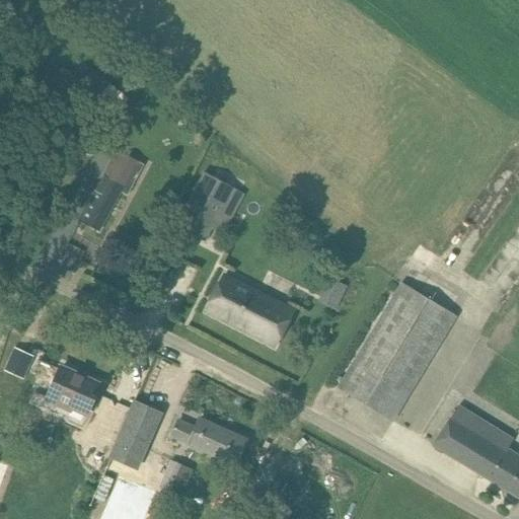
[(118,152),(90,203),(81,220),(98,230),(136,161),(118,152)]
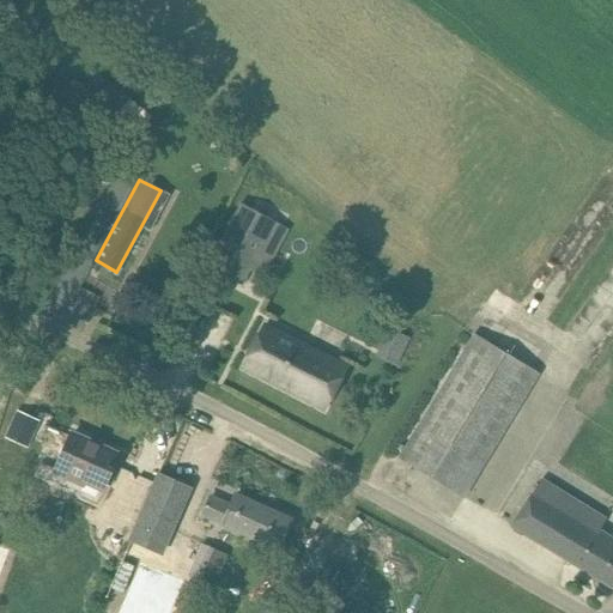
[(263,277),(287,231),(241,206),(208,266),(243,284),(250,269),(263,277)]
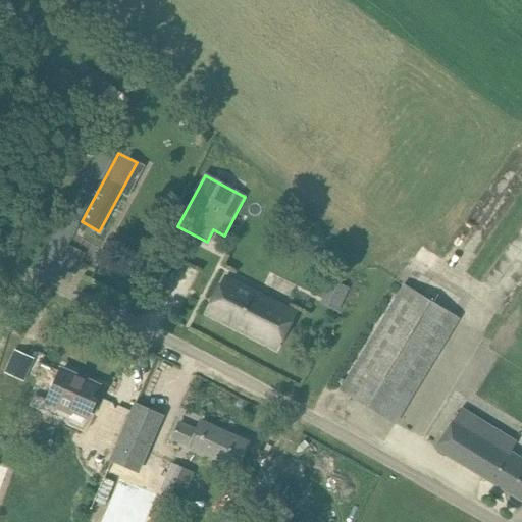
[(295,313),(225,277),(207,313),(275,349),(295,313)]
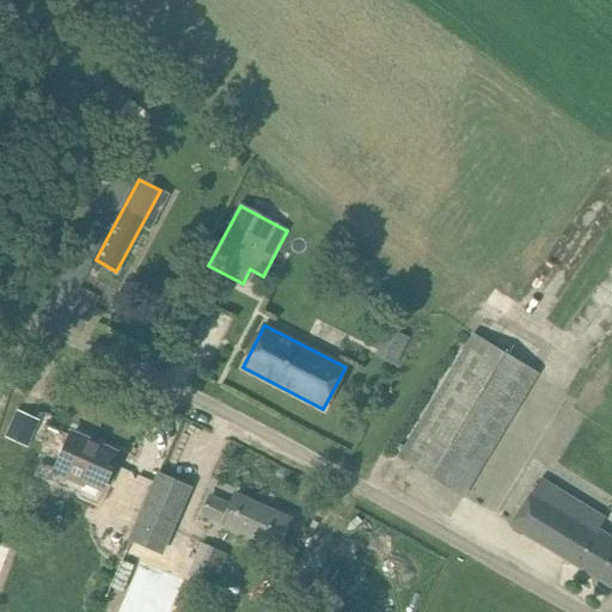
[(389,329),(378,357),(397,365),(408,335),(389,329)]
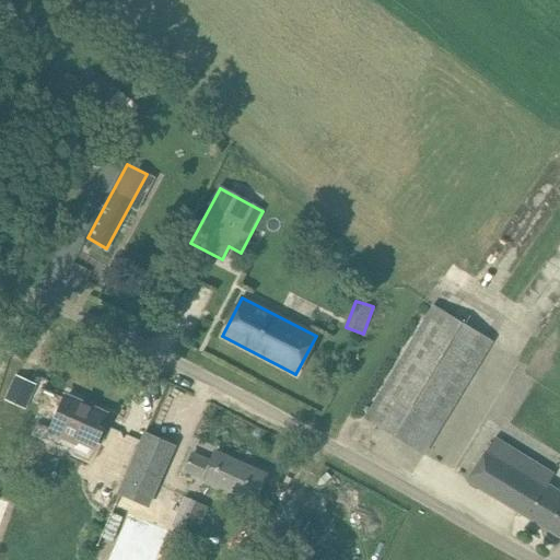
[(433,306),(376,400),(364,419),(423,455),(492,342),(433,306)]
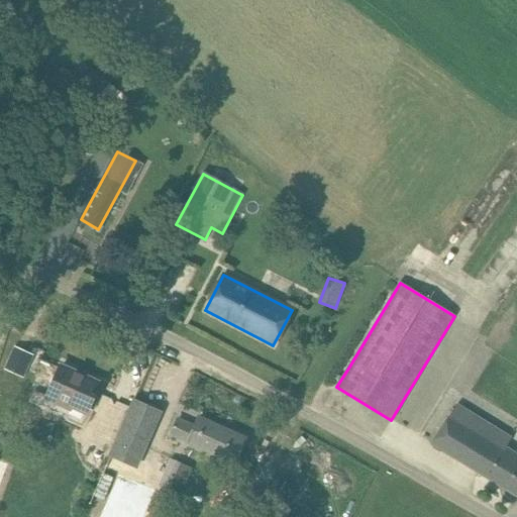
[(3,368),(23,378),(34,355),(13,345),(3,368)]
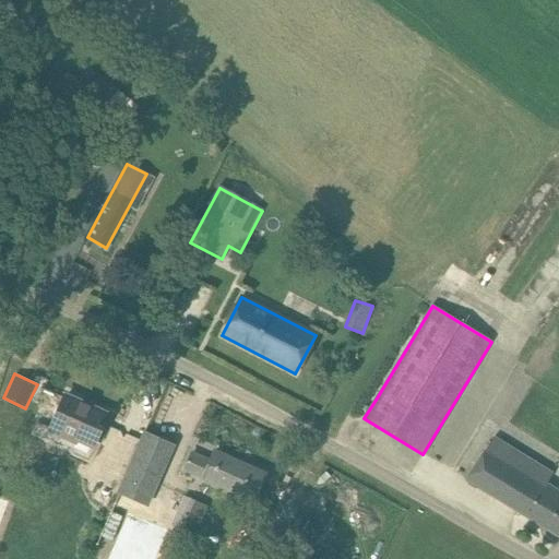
[(66,396),(57,417),(50,431),(75,442),(78,438),(94,445),(108,416),(66,396)]
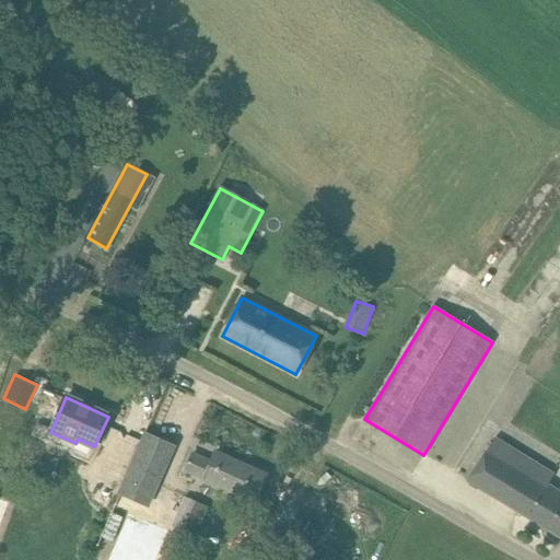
[(148,506),(174,446),(146,433),(119,493),(148,506)]
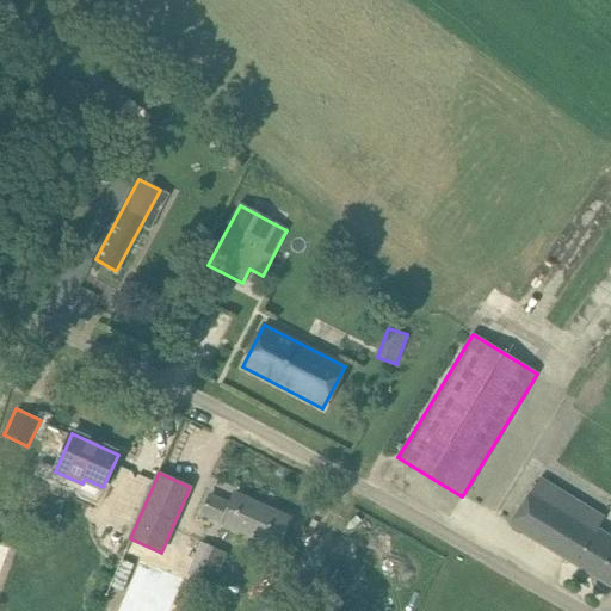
[(539,477),(523,505),(510,524),(610,586),(610,537),(597,529),(604,517),(539,477)]
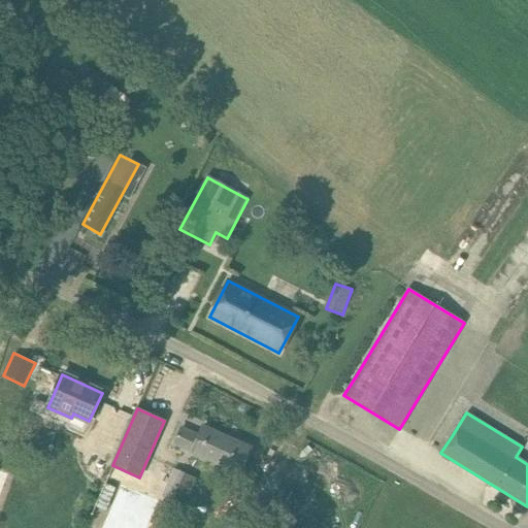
[(182,428),(174,443),(239,473),(251,448),(203,426),(198,436),(182,428)]
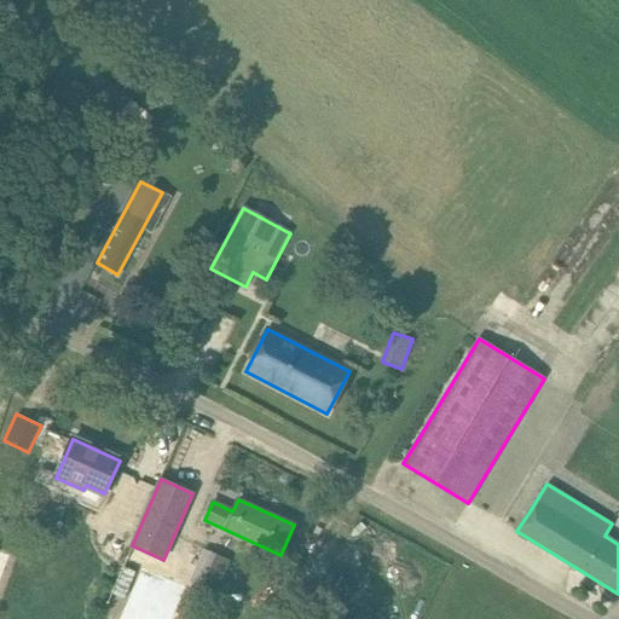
[(230,561),(203,549),(186,590),(213,601),(230,561)]
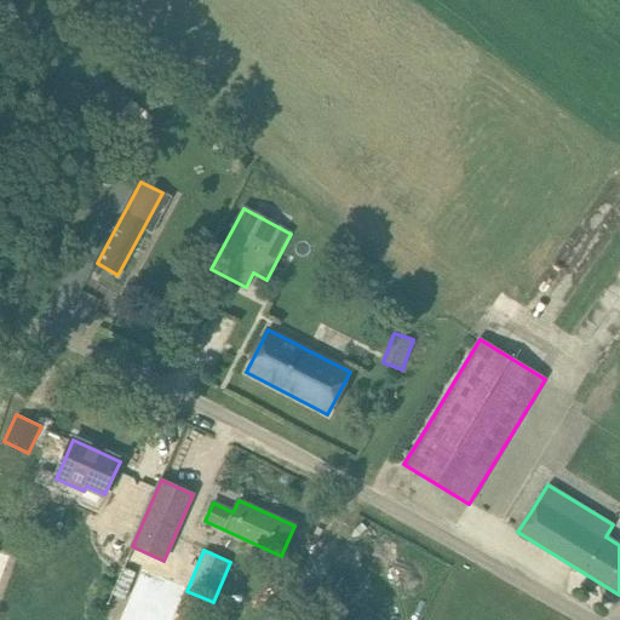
[(0,554),(0,590),(11,558),(0,554)]
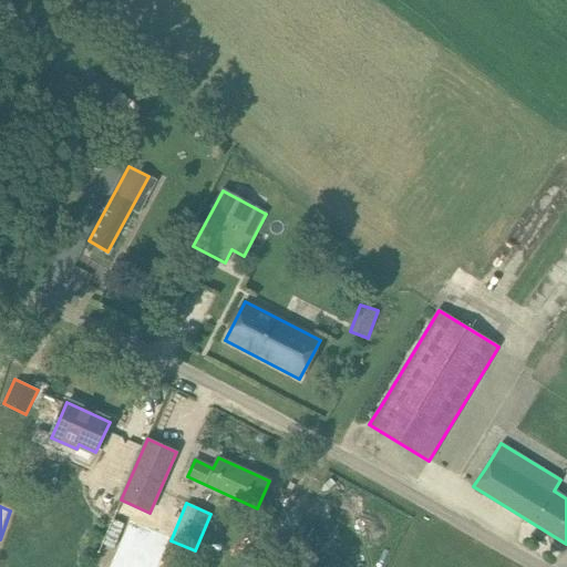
[(156,566),(169,537),(131,521),(110,566),(156,566)]
